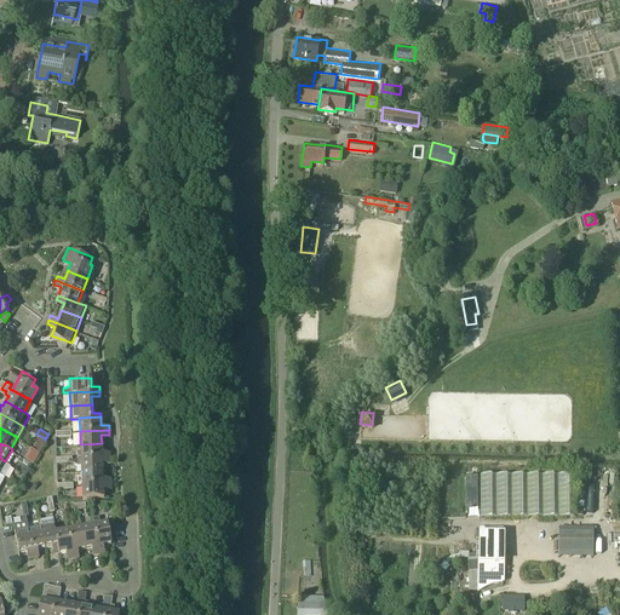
[(102,443),(80,444),(80,457),(110,455),(110,452),(102,452),(102,443)]
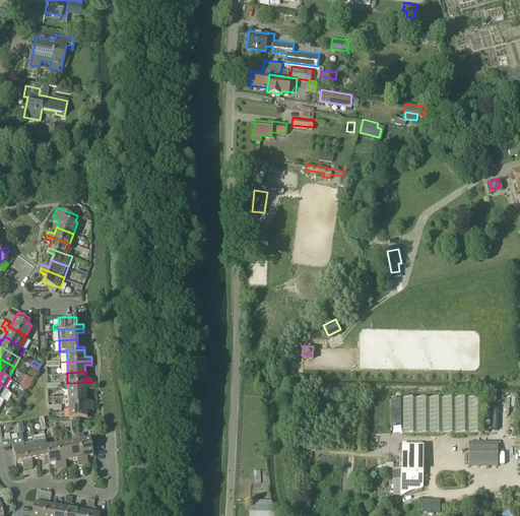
[(60,386),(65,388),(68,388),(68,394),(86,394),(85,387),(92,386),(92,382),(67,383),(60,384),(60,382),(54,382),(54,386),(60,386)]
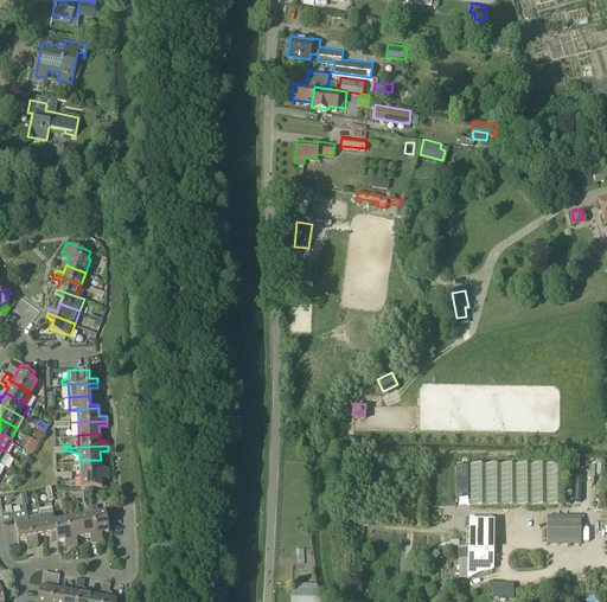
[(101,460),(80,460),(80,473),(109,472),(109,467),(101,468),(101,460)]
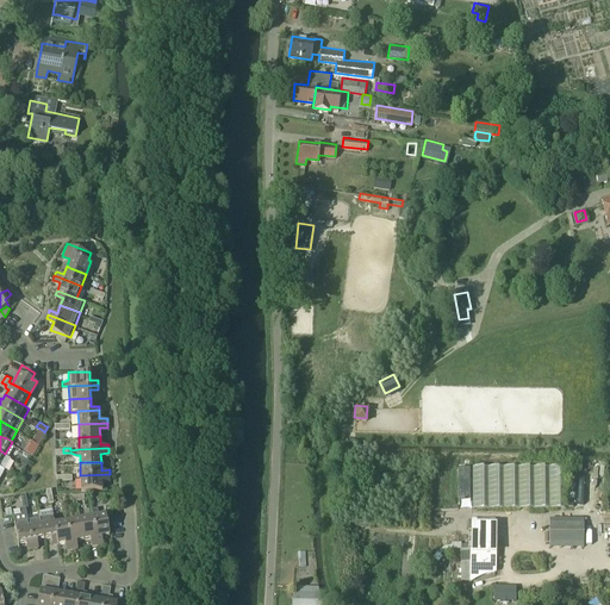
[(546,465),(546,548),(559,548),(560,465),(546,465)]
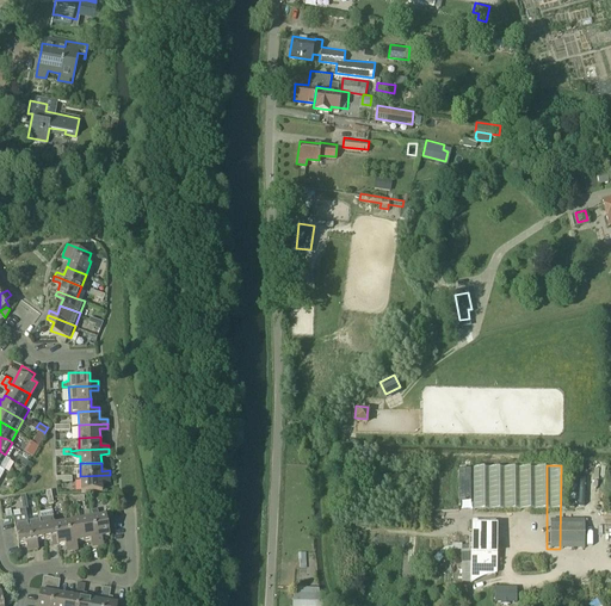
[(102,489),(102,480),(110,480),(110,475),(80,476),(81,490),(102,489)]
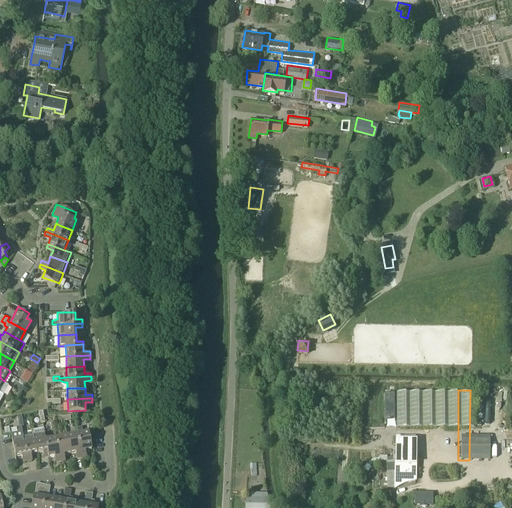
[(23,460),(27,459),(23,435),(21,424),(23,424),(22,418),(18,419),(19,425),(18,425),(18,430),(11,431),(15,454),(22,453),(23,460)]
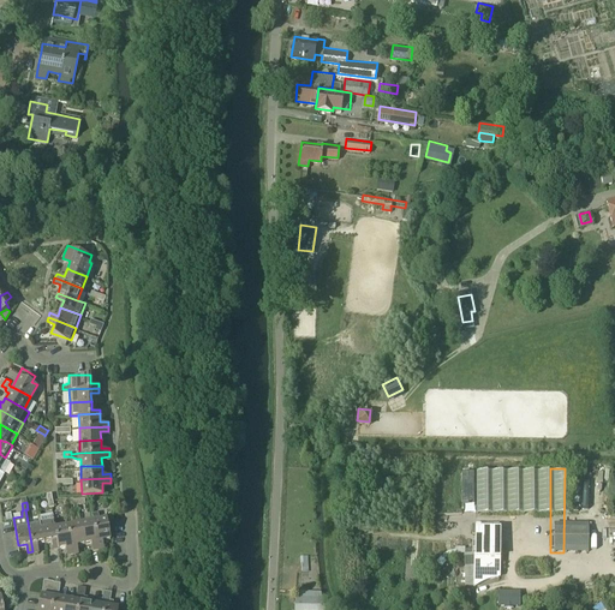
[(97,548),(103,546),(101,539),(111,537),(107,516),(97,518),(96,510),(91,512),(93,519),(97,548)]
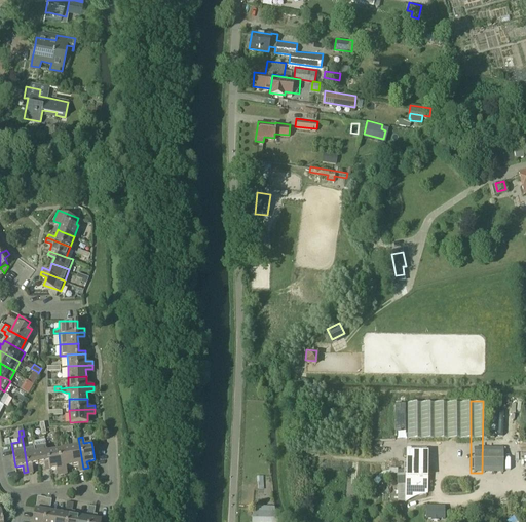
[(34,440),(34,445),(38,462),(45,461),(46,469),(50,468),(46,450),(47,449),(45,438),(34,440)]
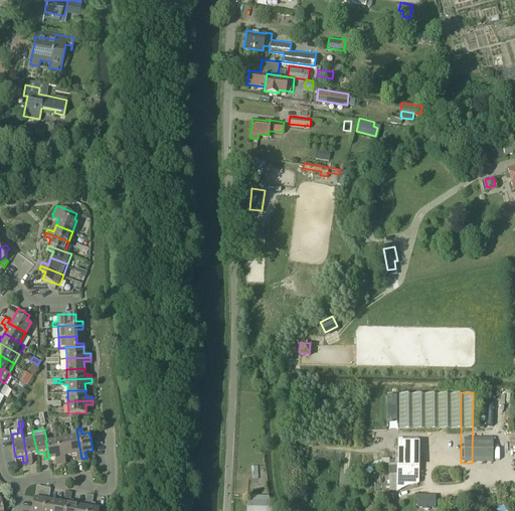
[(77,435),(67,437),(70,454),(77,453),(78,460),(81,459),(77,435)]
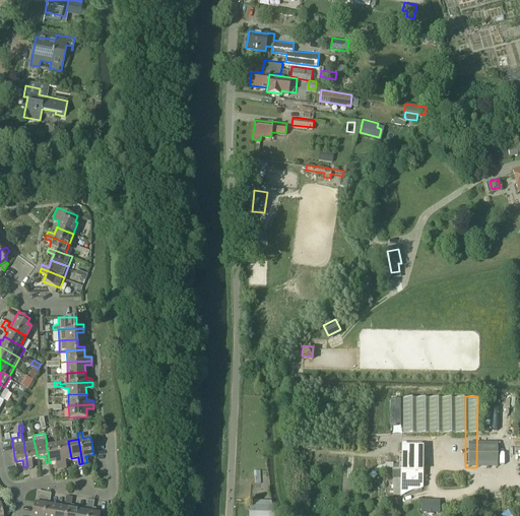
[(30,459),(38,457),(34,440),(23,442),(27,466),(31,465),(30,459)]
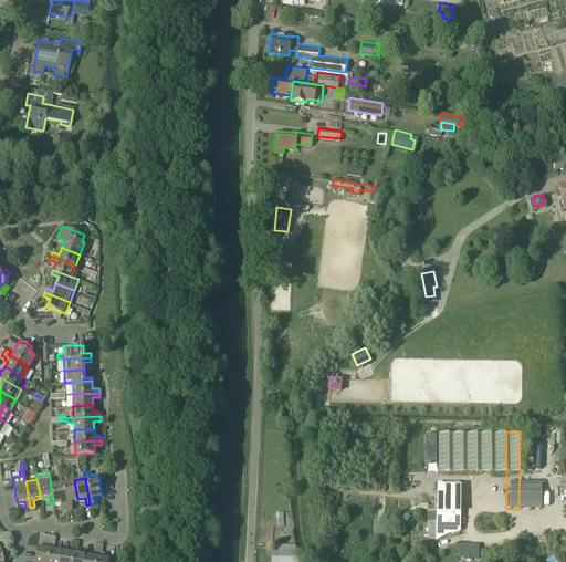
[(70,500),(77,499),(74,480),(62,482),(66,509),(71,508),(70,500)]
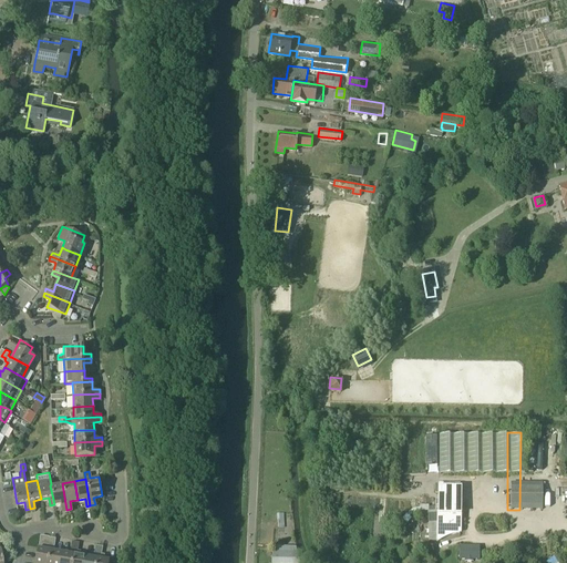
[(63,510),(66,510),(62,483),(51,484),(50,485),(54,504),(61,503),(63,510)]
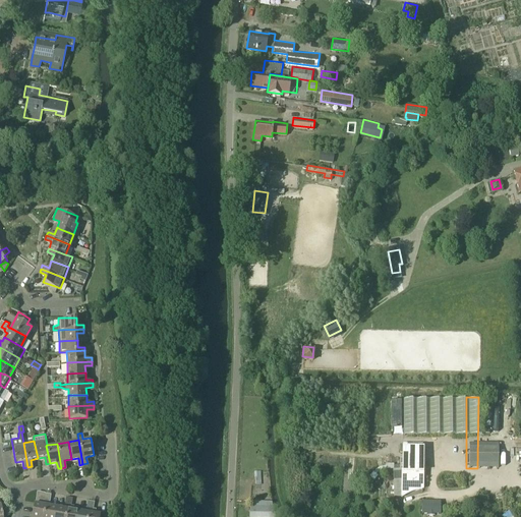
[(394,464),(394,494),(401,494),(401,496),(405,493),(410,491),(415,487),(419,486),(422,486),(422,469),(422,460),(422,445),(401,445),(401,464),(394,464)]
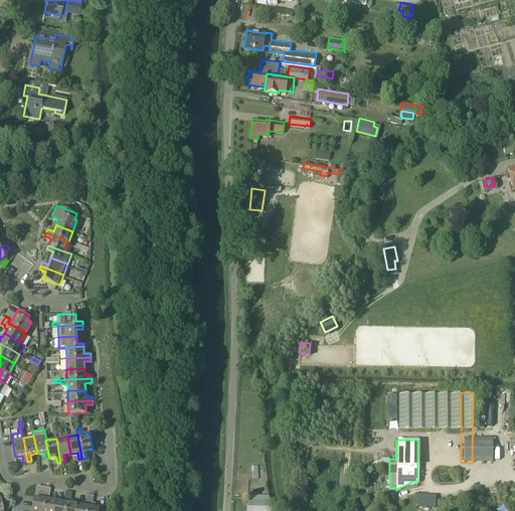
[(493,459),(476,460),(476,469),(493,469),(493,459)]
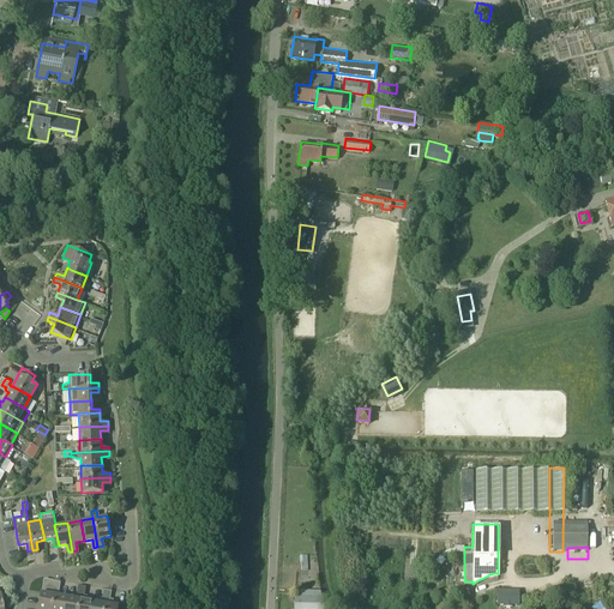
[(497,588),(497,602),(505,602),(505,604),(511,604),(511,602),(518,602),(518,590),(518,588),(516,588),(497,588)]
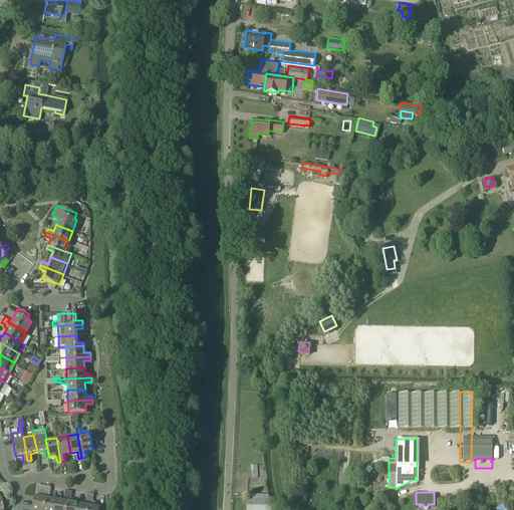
[(268,495),(247,494),(246,508),(271,509),(268,495)]
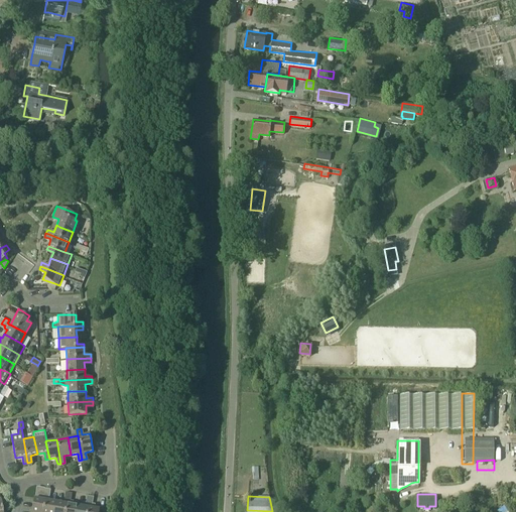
[(30,511),(42,511),(45,499),(33,497),(30,511)]
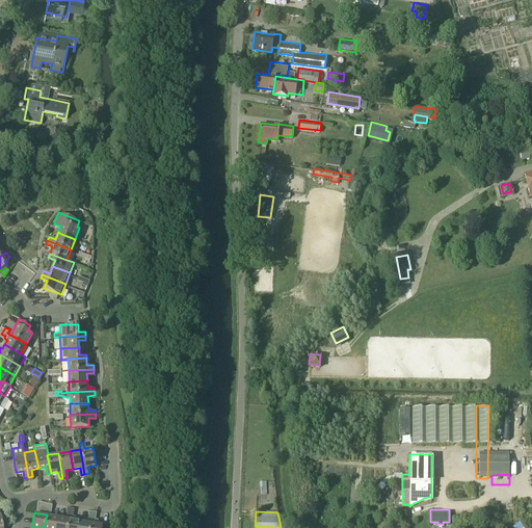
[(69,519),(67,527),(78,527),(79,521),(75,520),(76,513),(73,513),(73,516),(69,516),(69,519)]
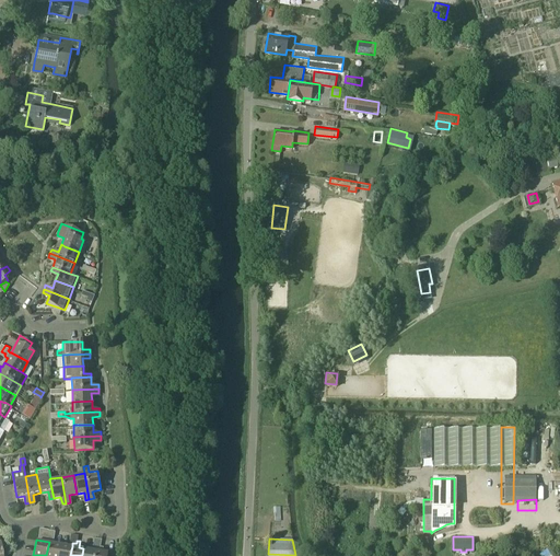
[(58,555),(60,544),(49,542),(46,555),(58,555)]
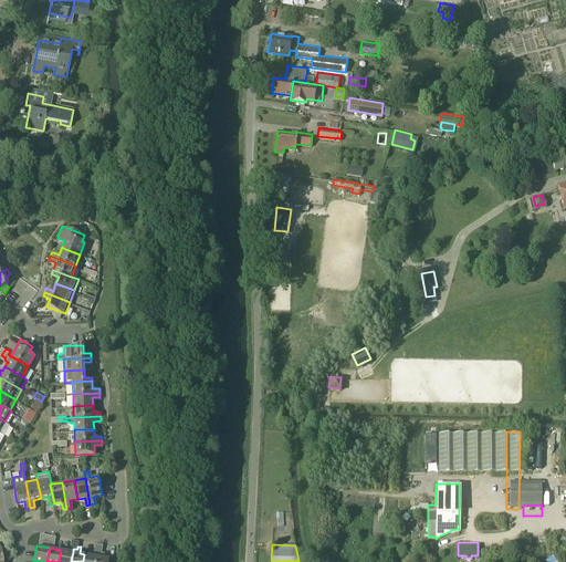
[(94,552),(91,551),(90,554),(84,554),(83,561),(95,561),(96,555),(97,552),(101,553),(102,549),(94,548),(94,552)]
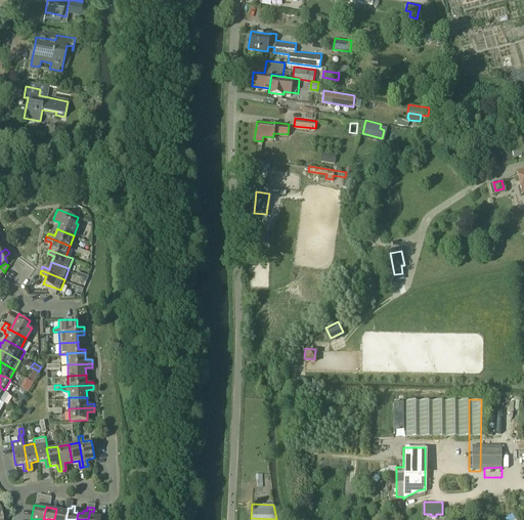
[(66,519),(68,511),(56,509),(54,519),(66,519)]
